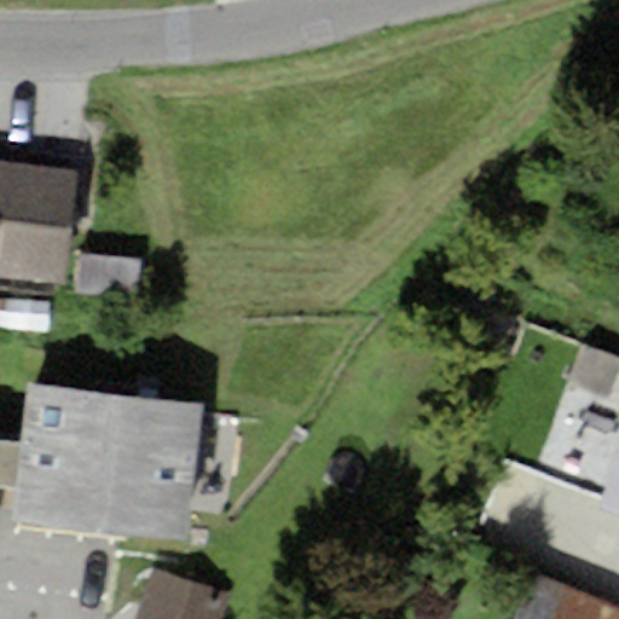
[(80,168),(0,157),(0,281),(65,289),(80,168)]
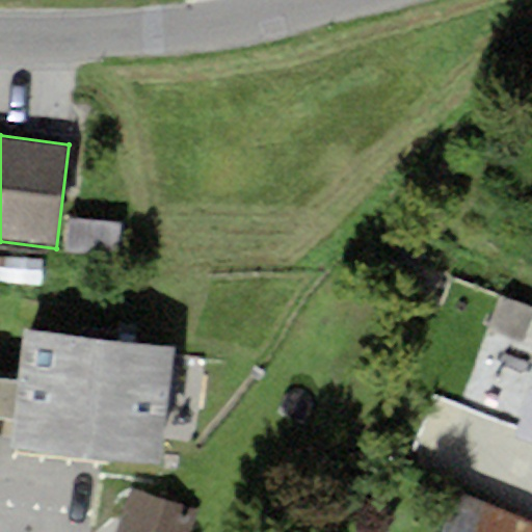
[(122,223),(69,218),(65,251),(118,258),(122,223)]
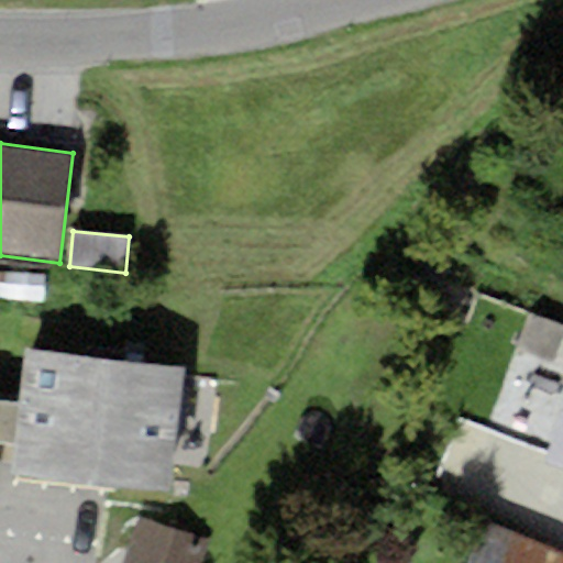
[(22,395),(0,393),(0,460),(14,462),(13,476),(172,495),(186,368),(26,350),(22,395)]
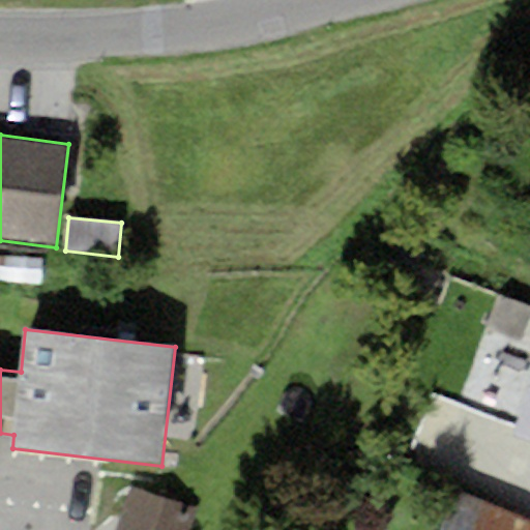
[(529,391),(513,440),(529,445),(529,391)]
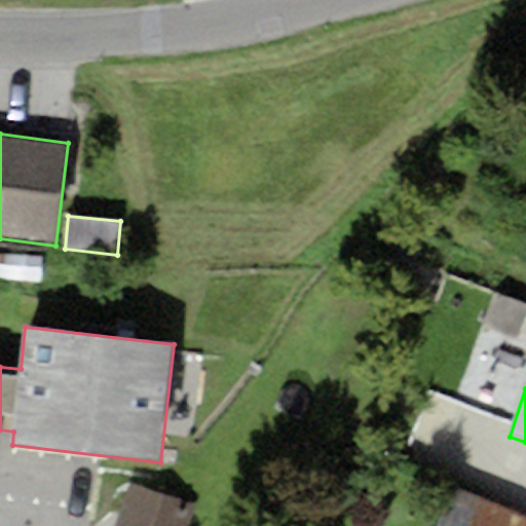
[(525,525),(525,515),(455,486),(438,525),(525,525)]
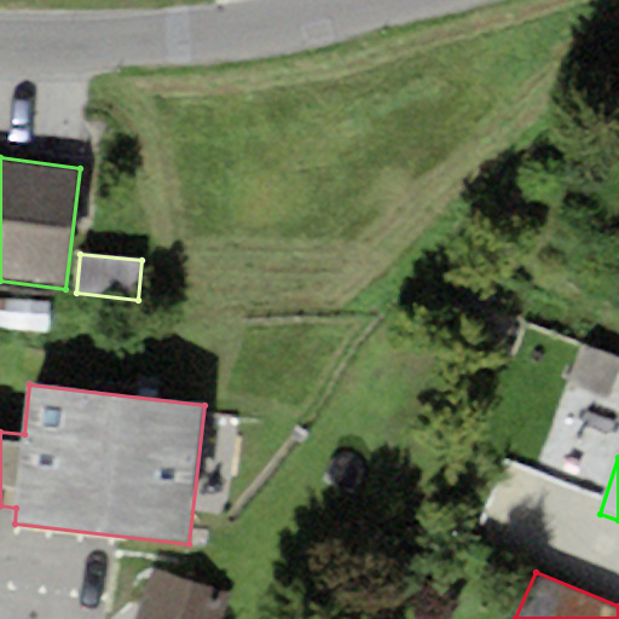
[(221,618),(230,595),(163,573),(148,618),(221,618)]
